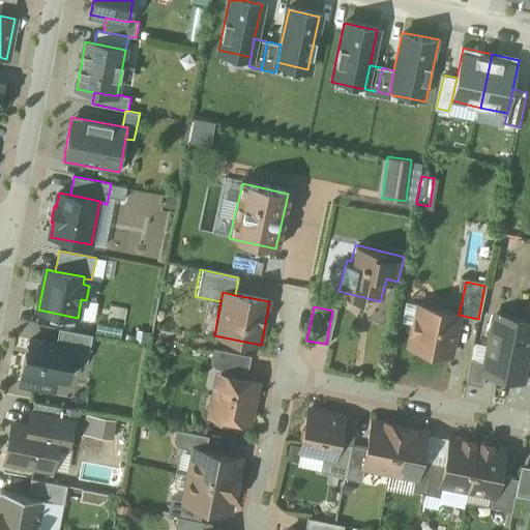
[(459,315),(417,306),(408,349),(449,358),(459,315)]
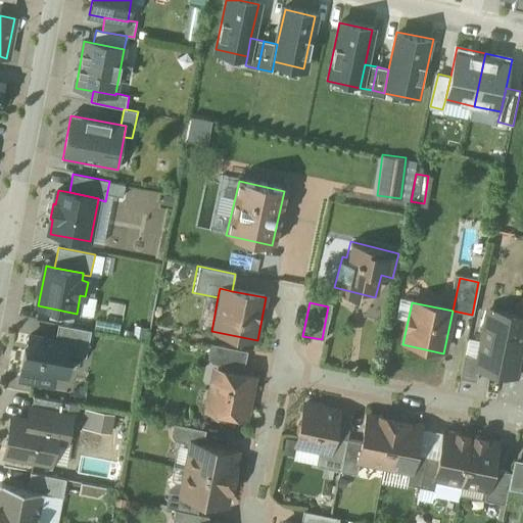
[(522,333),(522,318),(488,311),(475,372),(513,381),(522,333)]
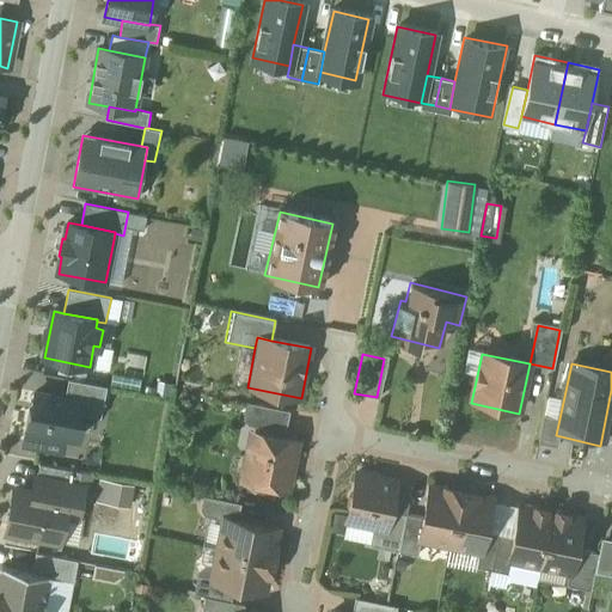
[(34,392),(25,439),(67,446),(74,399),(34,392)]
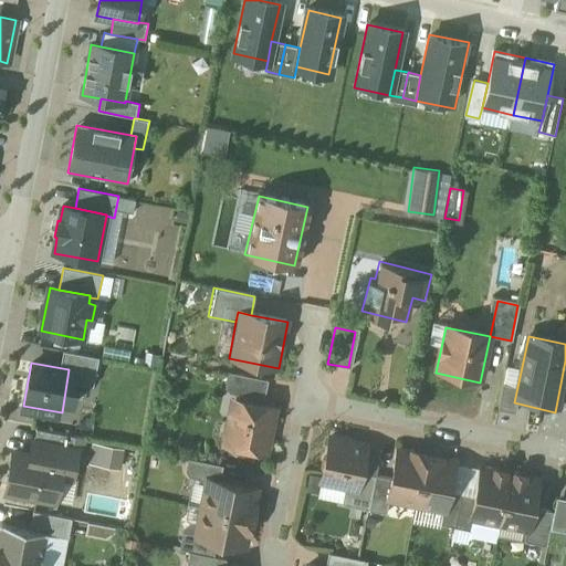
[(264,384),(227,375),(223,389),(261,397),(264,384)]
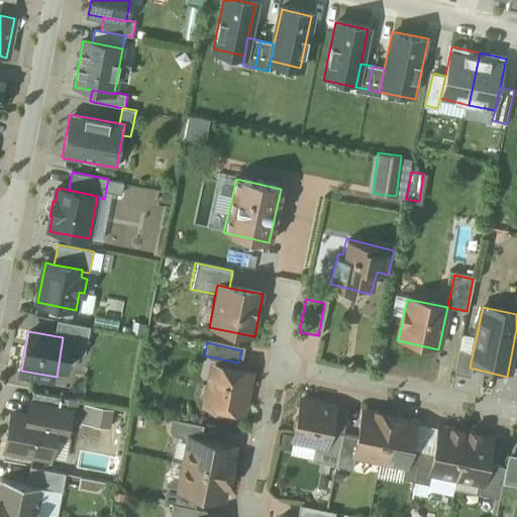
[(253,374),(212,366),(203,409),(244,418),(253,374)]
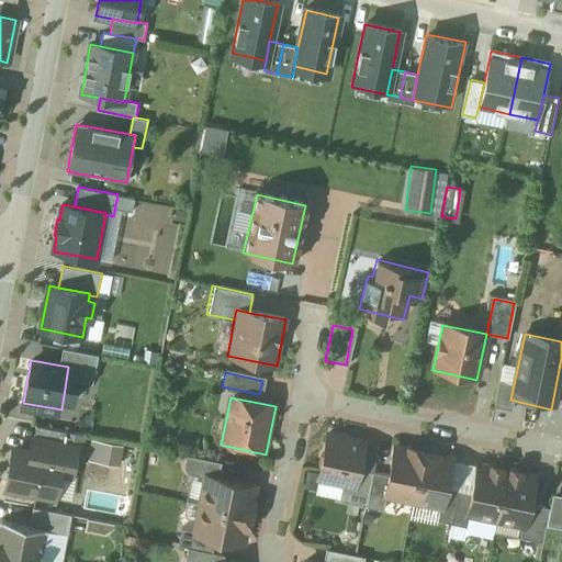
[(87,459),(119,463),(122,444),(90,438),(87,459)]
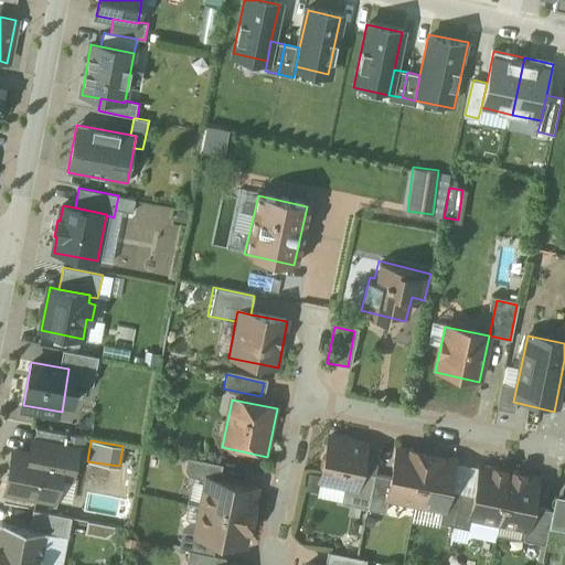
[(365,450),(328,443),(319,483),(342,488),(355,491),(360,476),(365,450)]
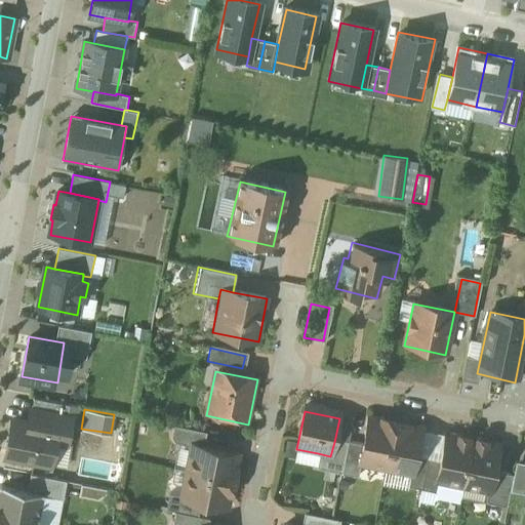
[(12,416),(5,454),(46,461),(52,423),(12,416)]
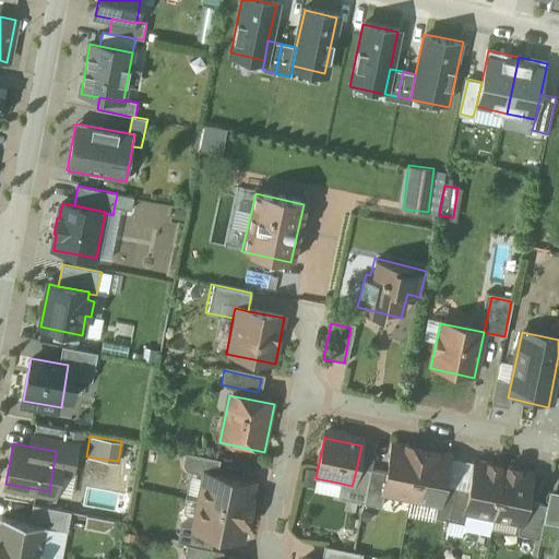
[(411,503),(421,450),(390,443),(378,497),(411,503)]
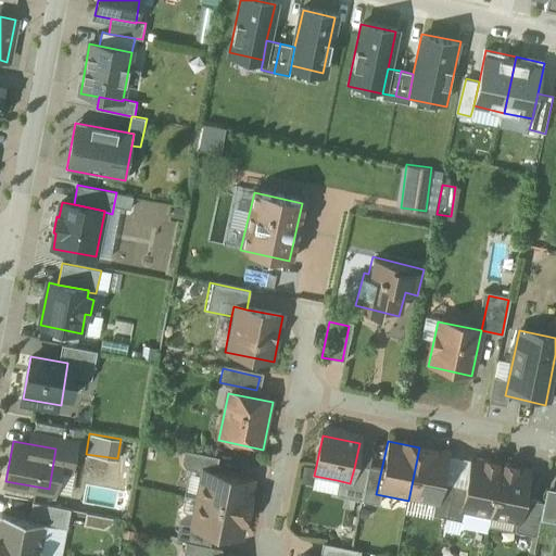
[(419,447),(408,501),(439,507),(450,454),(419,447)]
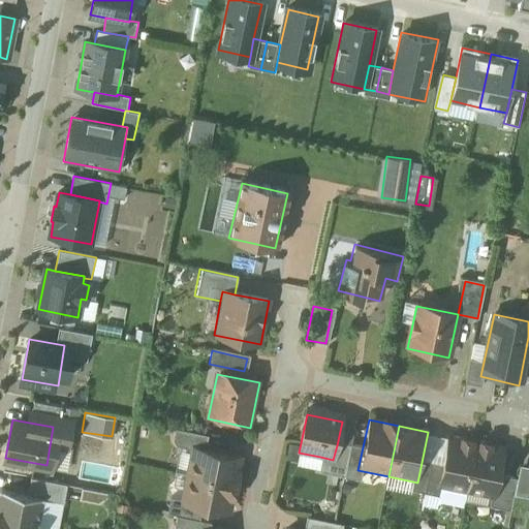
[(190,447),(204,450),(206,438),(173,431),(169,443),(190,447)]
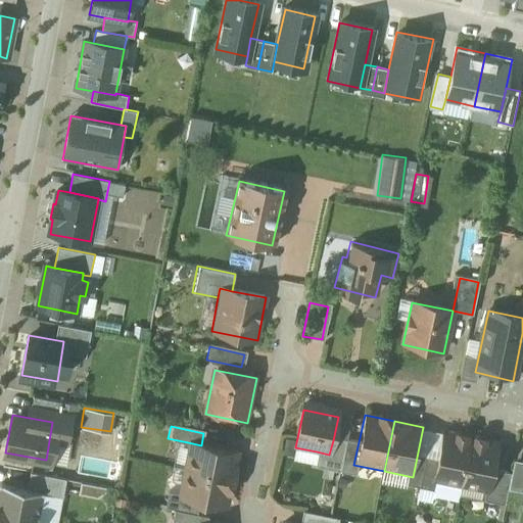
[(434,482),(461,487),(470,441),(443,435),(434,482)]
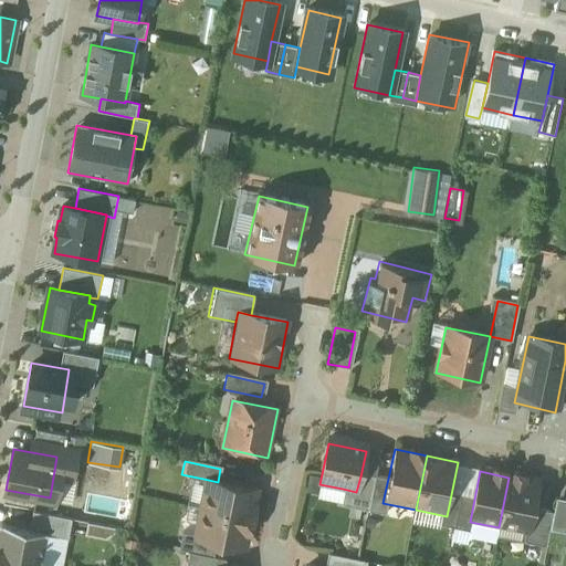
[(375,480),(360,477),(356,492),(343,489),(338,507),(367,514),(375,480)]
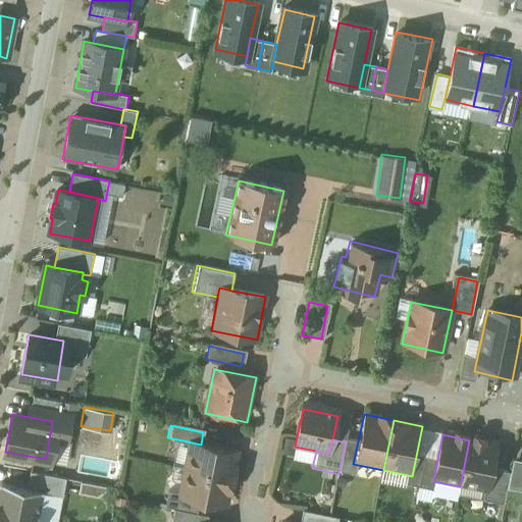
[(494,446),(469,440),(460,486),(485,491),(494,446)]
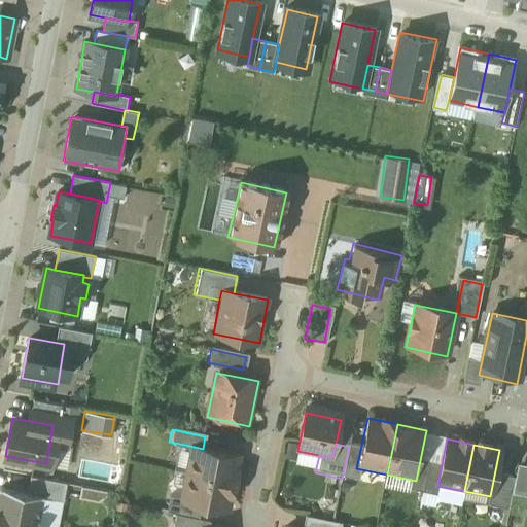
[(189,446),(184,471),(233,482),(238,456),(203,449),(189,446)]
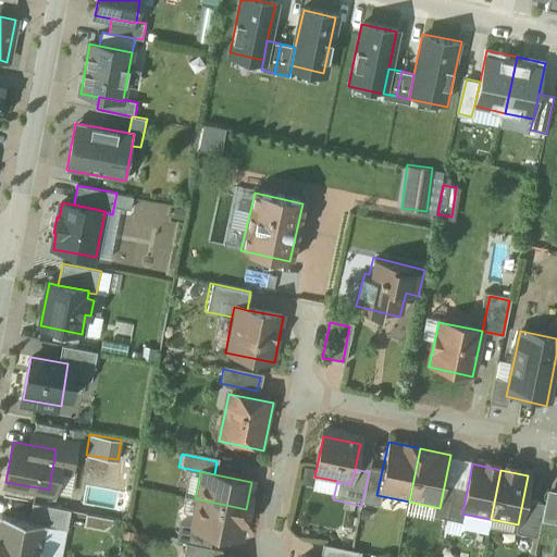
[(556,524),(556,522),(556,497),(547,495),(542,521),(556,524)]
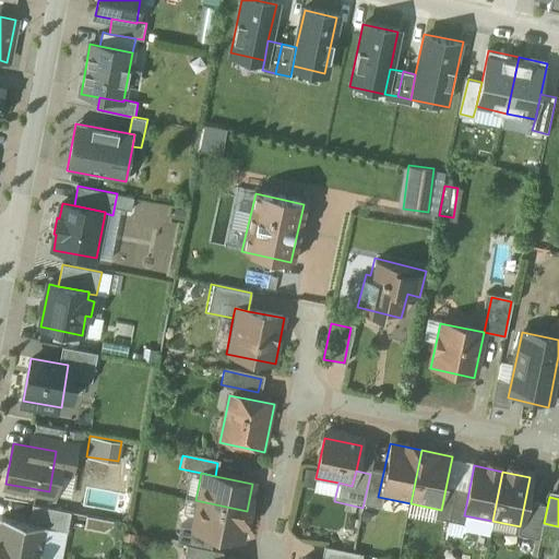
[(240,542),(247,511),(195,500),(189,531),(212,536),(240,542)]
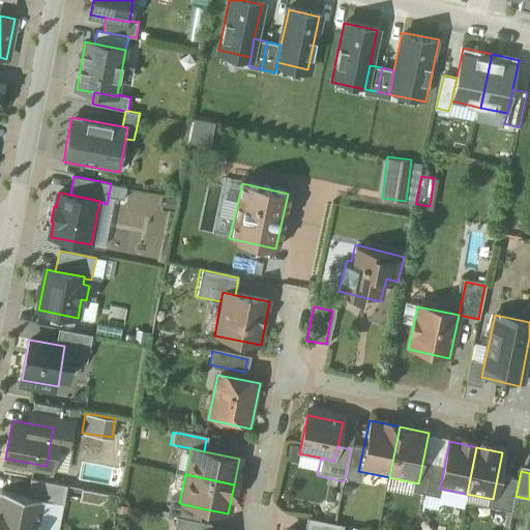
[(65,490),(27,482),(24,500),(40,503),(61,507),(65,490)]
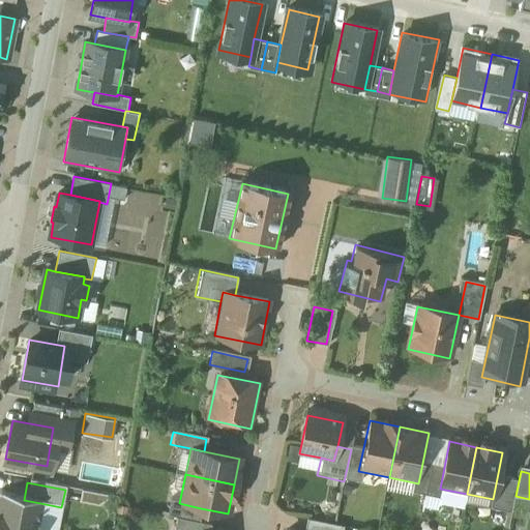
[(1,496),(0,502),(0,522),(35,529),(40,503),(24,500),(1,496)]
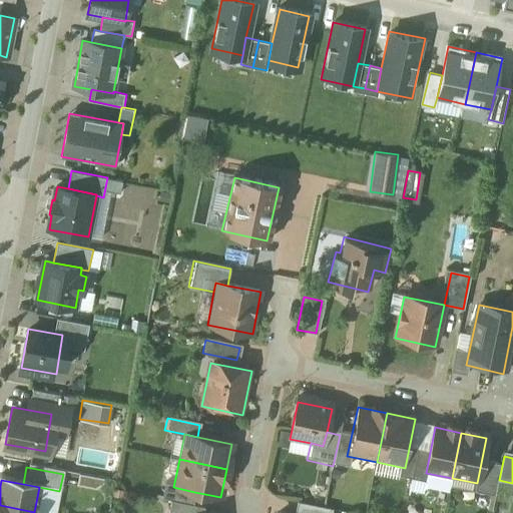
[(191,506),(194,492),(173,487),(164,485),(161,499),(170,501),(191,506)]
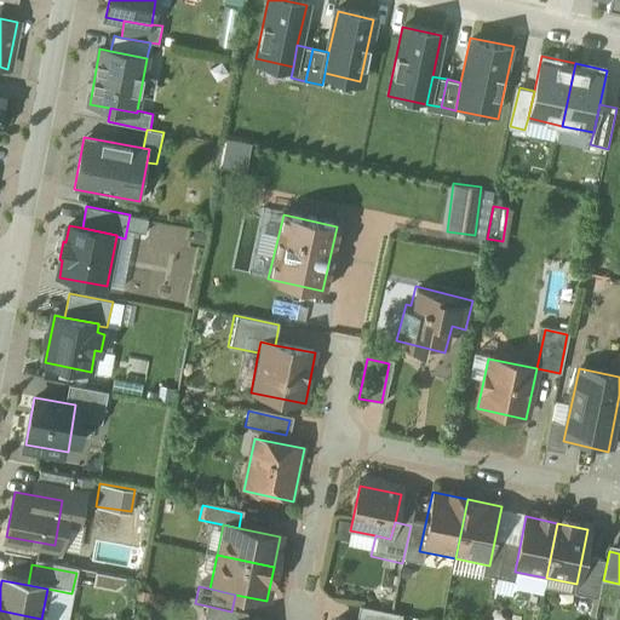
[(242,619),(244,614),(231,612),(206,606),(202,619),(242,619)]
